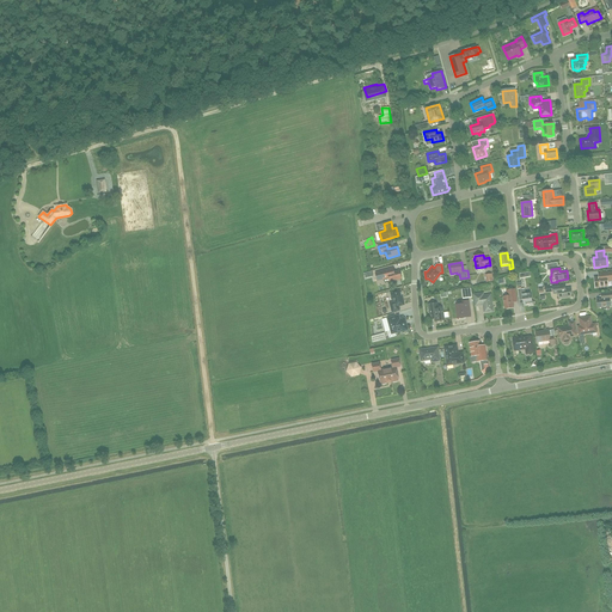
[(389,277),(390,282),(391,282),(393,282),(395,281),(402,279),(399,270),(391,273),(390,269),(375,273),(378,281),(389,277)]
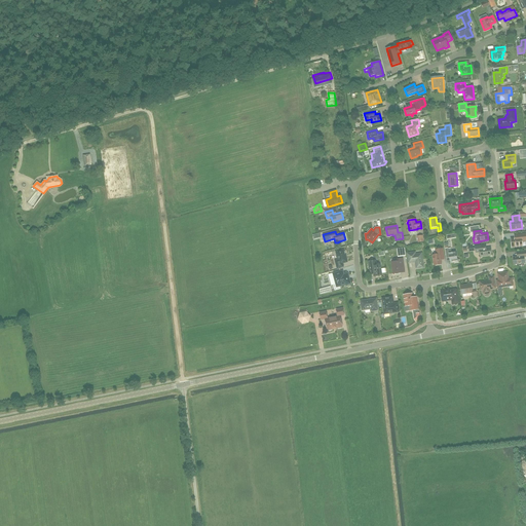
[(525,233),(520,234),(520,238),(512,238),(512,247),(522,246),(522,241),(525,240),(525,233)]
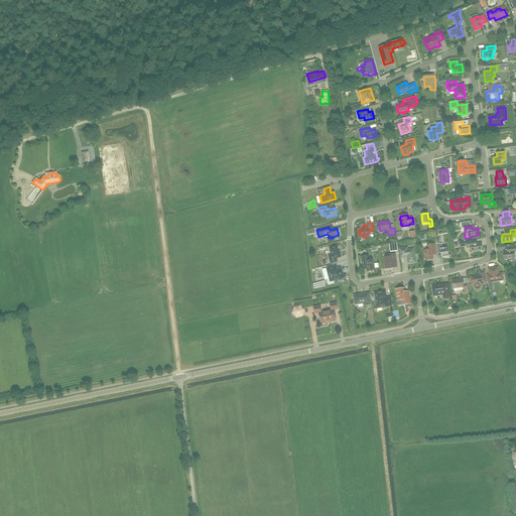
[(468,248),(471,247),(472,252),(482,250),(481,243),(477,244),(477,241),(461,243),(461,246),(467,245),(468,248)]
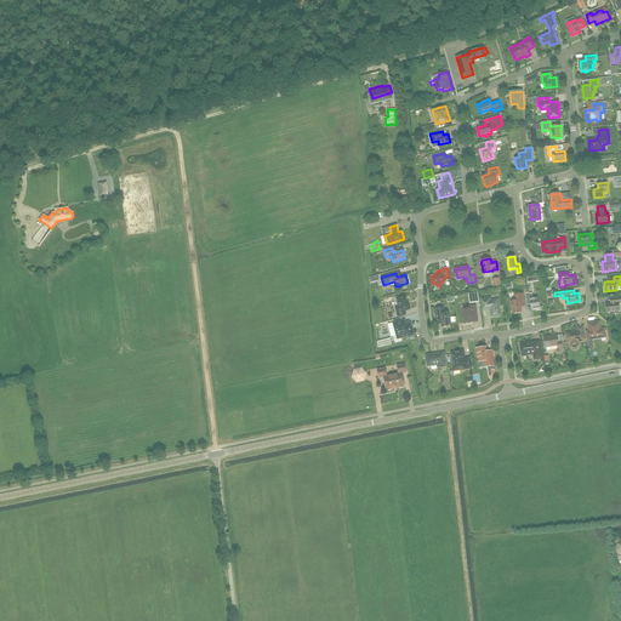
[(530,301),(531,311),(541,309),(539,297),(533,297),(533,292),(529,294),(529,292),(525,294),(527,301),(530,301)]
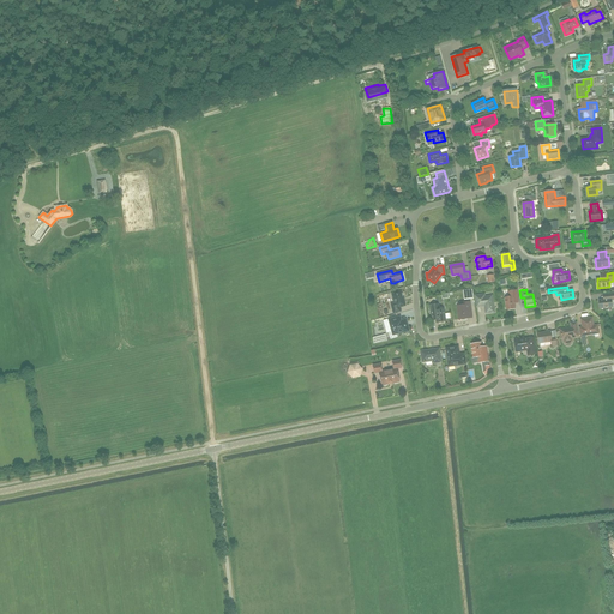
[(510,298),(505,298),(507,309),(516,308),(515,300),(518,299),(517,290),(509,292),(510,298)]
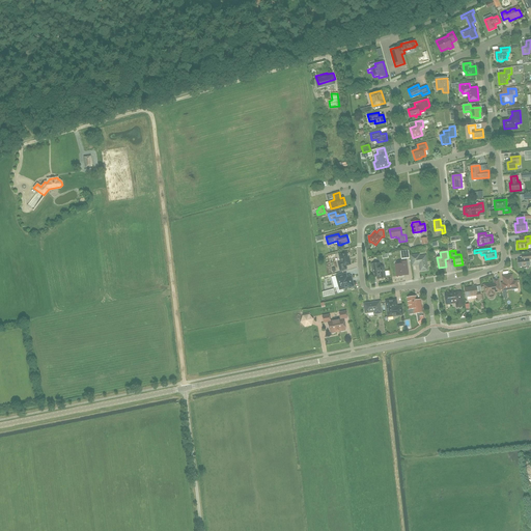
[(348,257),(346,252),(339,254),(341,262),(338,263),(340,271),(346,270),(345,266),(351,264),(348,257)]
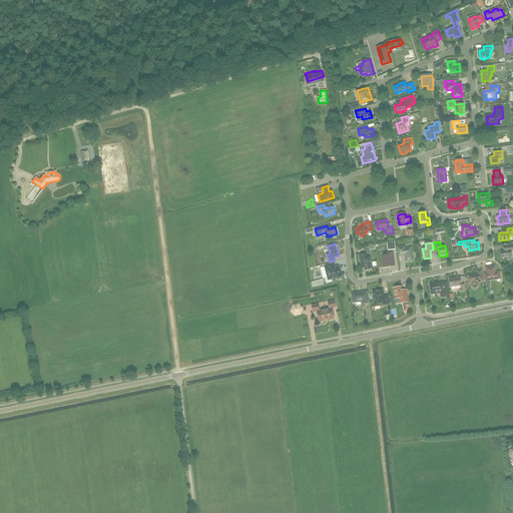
[(507,249),(500,250),(501,259),(505,258),(507,260),(509,258),(512,258),(511,250),(512,250),(512,244),(507,245),(507,249)]
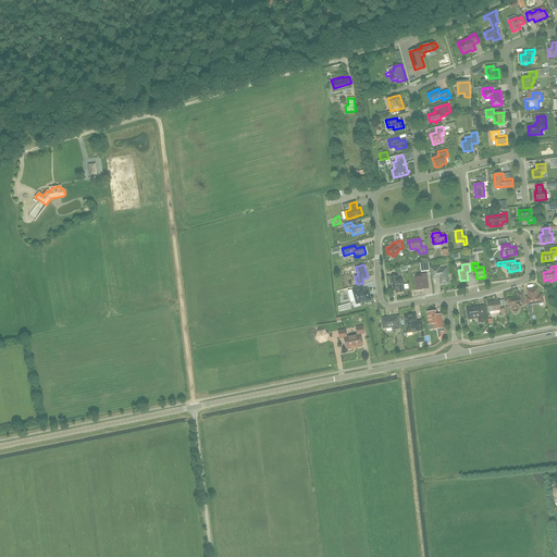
[(440,268),(432,269),(433,277),(441,276),(441,284),(448,283),(446,269),(440,270),(440,268)]
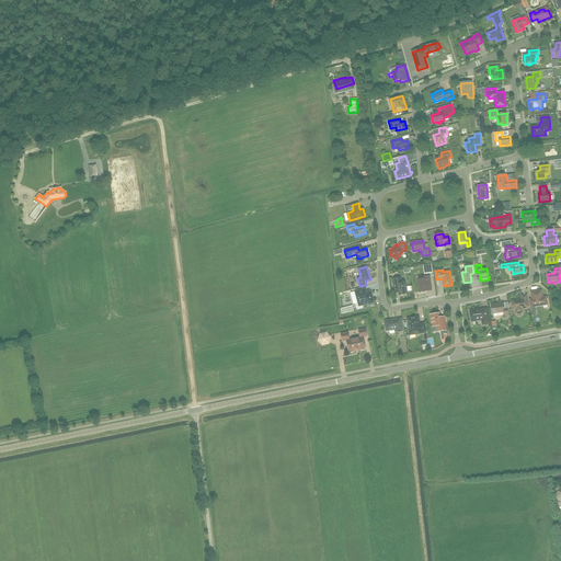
[(431,290),(430,276),(422,277),(422,279),(418,279),(420,292),(431,290)]
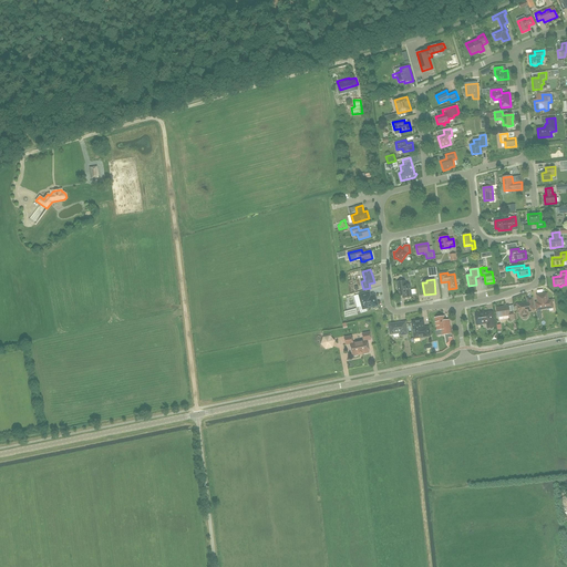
[(412,297),(411,295),(411,290),(410,286),(405,286),(404,281),(398,282),(399,290),(400,297),(403,296),(403,298),(404,298),(405,299),(408,298),(408,297),(412,297)]
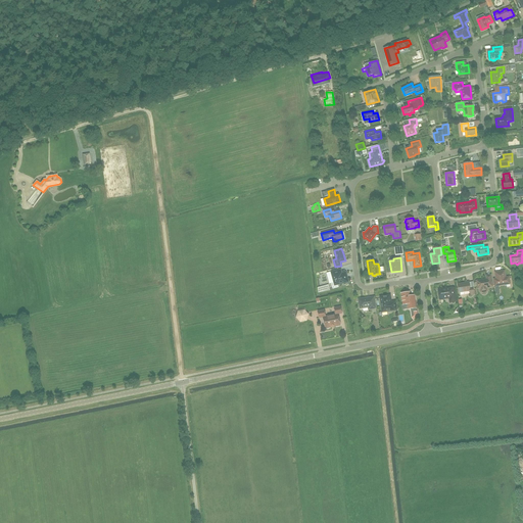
[(339,283),(345,282),(346,281),(347,280),(347,278),(346,274),(345,273),(344,273),(340,274),(339,270),(332,272),(334,282),(331,283),(333,289),(339,287),(338,284),(339,284),(339,283)]
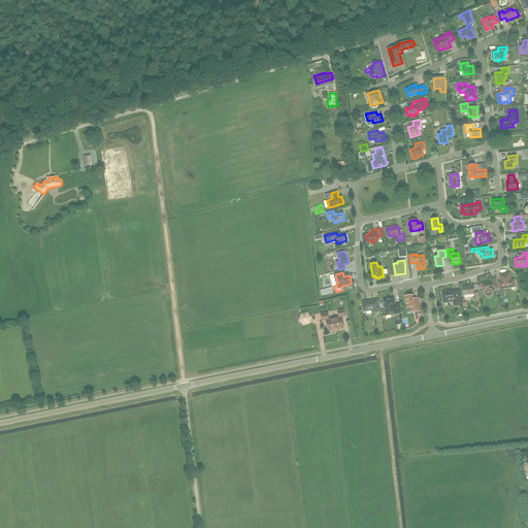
[(502,285),(502,288),(515,287),(514,279),(510,281),(509,274),(503,275),(503,274),(500,275),(501,285),(502,285)]
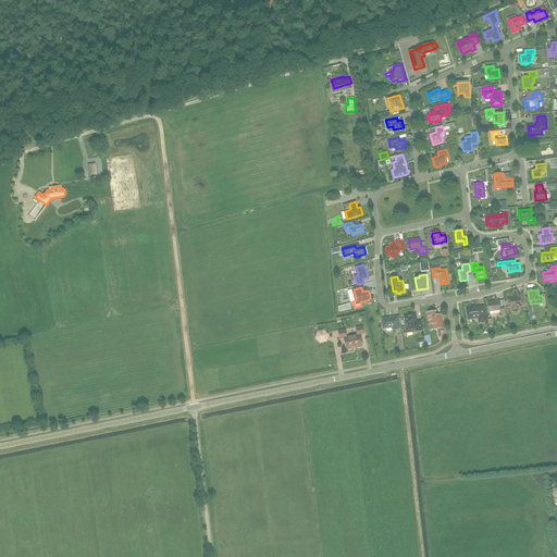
[(511,307),(512,309),(515,311),(517,310),(519,308),(519,307),(524,306),(523,293),(518,294),(519,297),(508,299),(509,308),(511,307)]
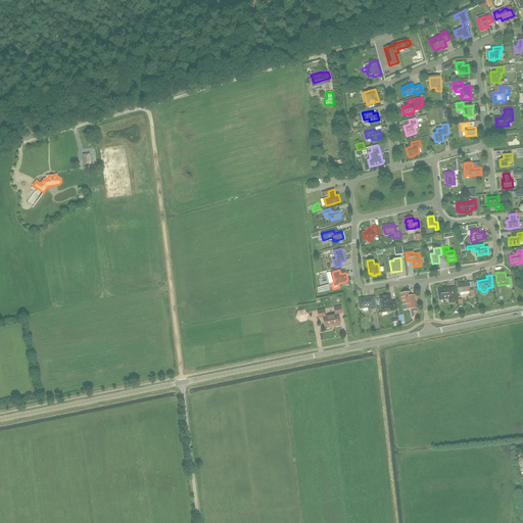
[(469,281),(465,282),(465,283),(458,284),(459,292),(460,292),(461,294),(462,295),(463,295),(464,295),(464,294),(464,291),(470,290),(471,295),(474,294),(473,287),(470,288),(469,281)]
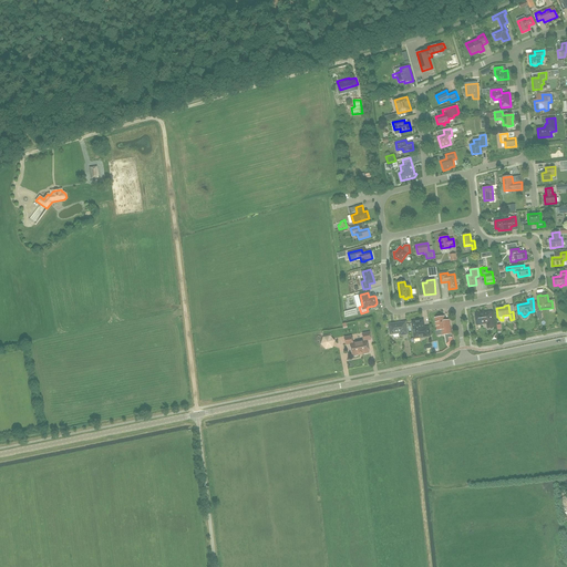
[(487,323),(488,328),(495,327),(493,312),(481,313),(481,312),(475,313),(477,325),(487,323)]
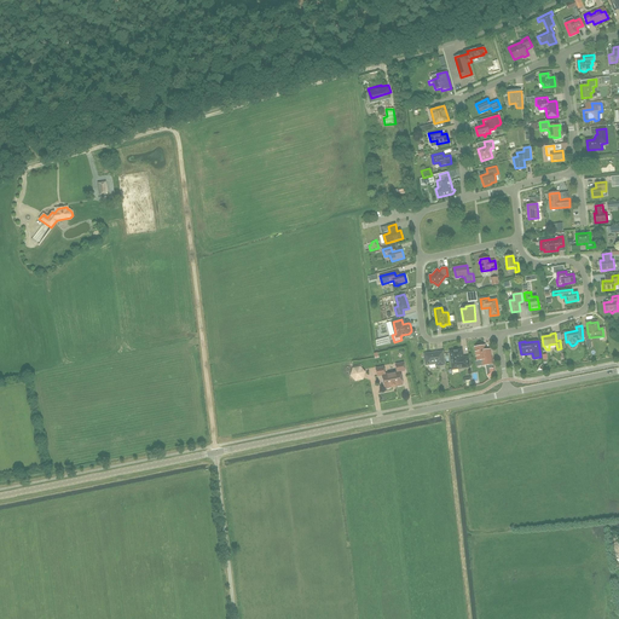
[(482,359),(484,365),(492,364),(491,357),(486,357),(485,346),(475,347),(478,360),(482,359)]
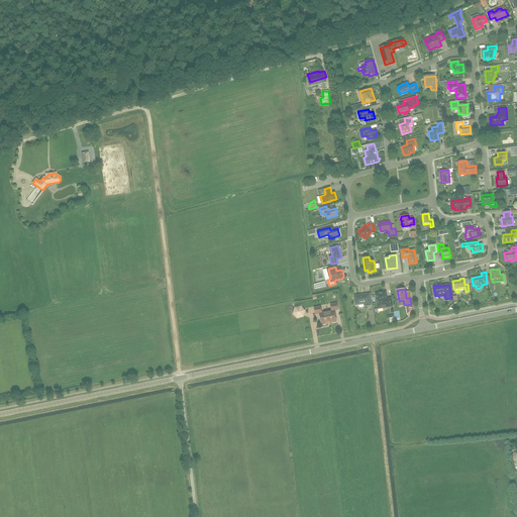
[(377,304),(378,307),(383,306),(383,308),(392,306),(391,298),(387,298),(386,292),(379,293),(379,292),(376,293),(378,304),(377,304)]
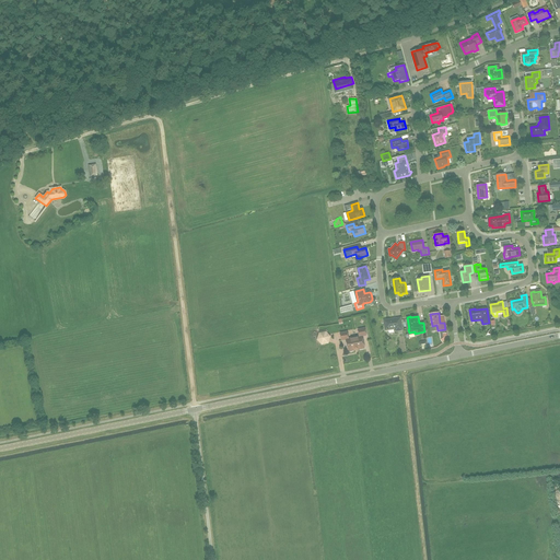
[(388,329),(391,329),(395,328),(395,330),(403,329),(400,318),(384,321),(385,326),(384,327),(385,330),(386,330),(388,330),(388,329)]
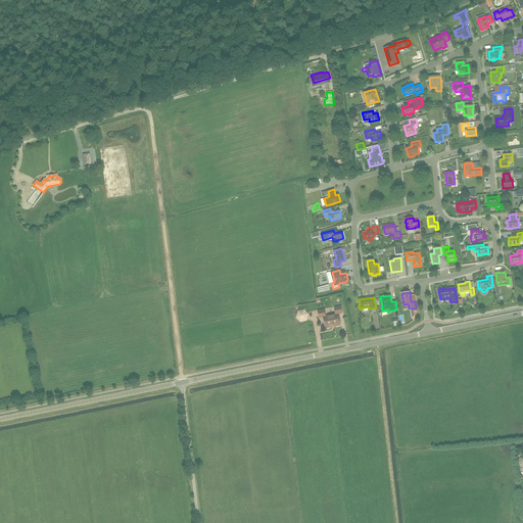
[(335,307),(336,313),(337,314),(333,315),(335,326),(341,325),(339,314),(343,313),(342,306),(335,307)]
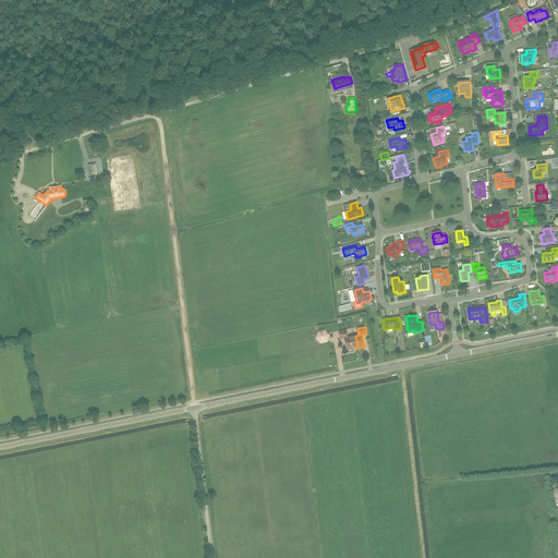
[(326,330),(319,331),(317,338),(322,343),(328,341),(330,336),(326,330)]
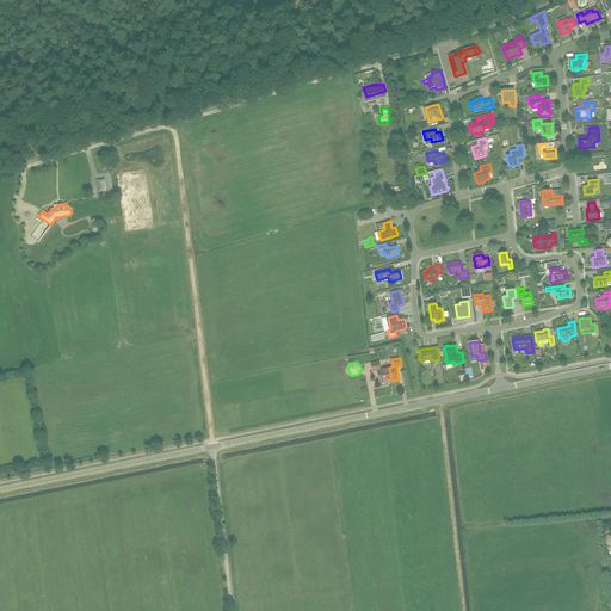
[(389,368),(382,369),(380,362),(372,363),(374,371),(378,370),(382,383),(392,381),(389,368)]
